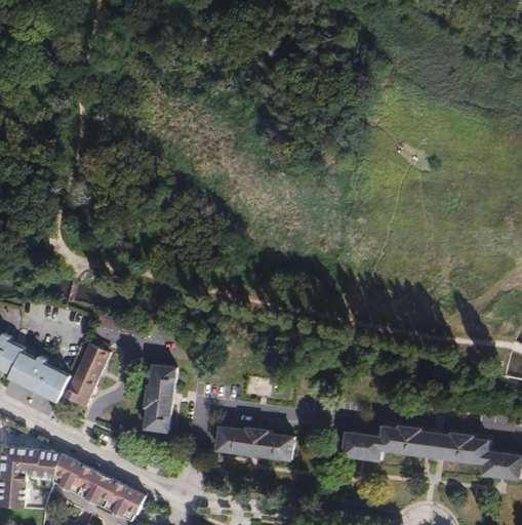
[(0,369),(10,374),(8,377),(32,390),(45,363),(44,363),(46,359),(39,355),(38,359),(22,351),(24,348),(8,339),(9,335),(0,330),(0,369)]
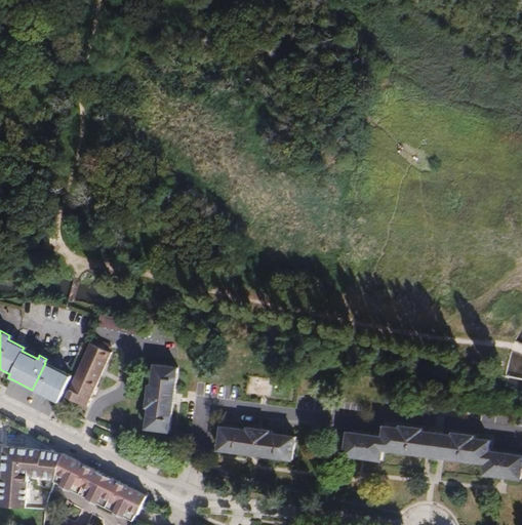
[(88,345),(68,390),(75,393),(72,400),(85,406),(110,353),(88,345)]
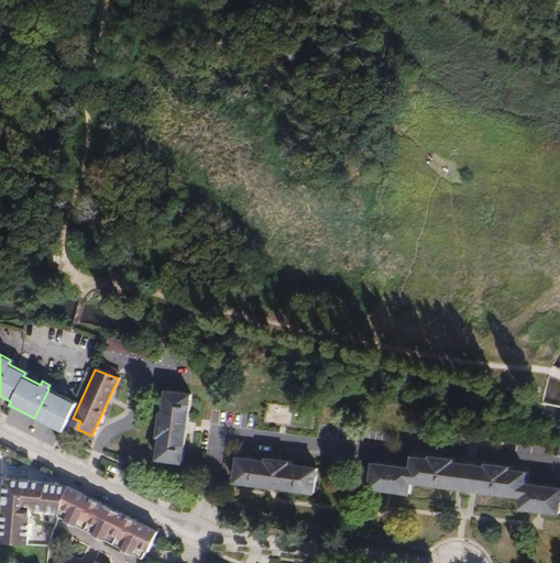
[(42,422),(50,426),(64,397),(56,394),(48,389),(34,418),(42,422)]
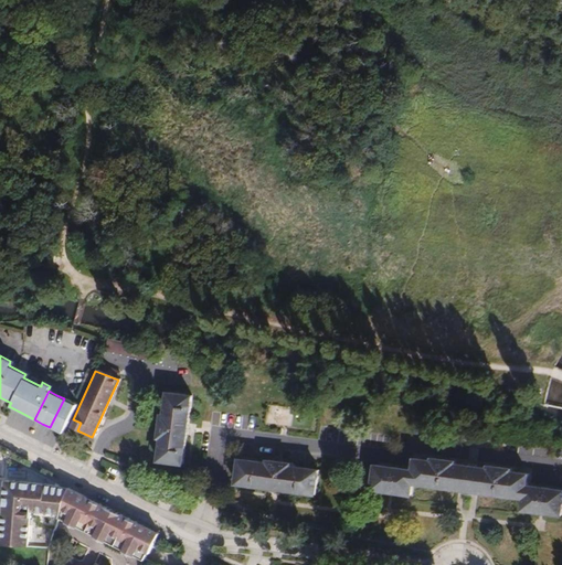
[(190,396),(165,392),(162,415),(159,414),(156,438),(159,438),(156,460),(180,464),(190,396)]
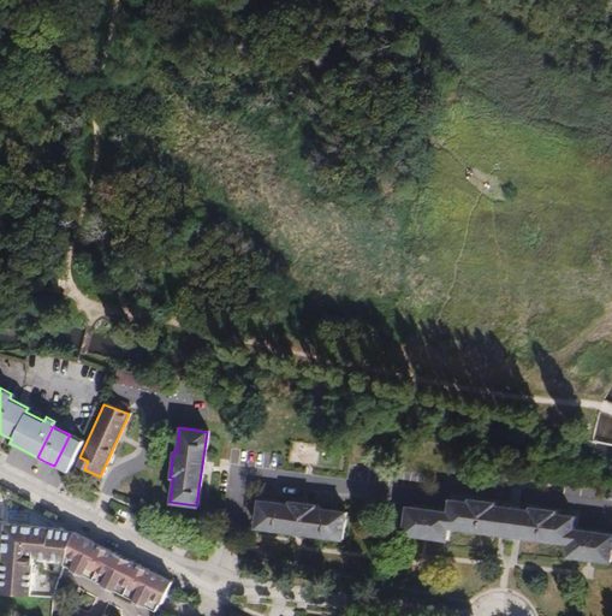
[(64,472),(66,473),(83,440),(70,434),(54,466),(55,467),(54,469),(63,473),(64,472)]
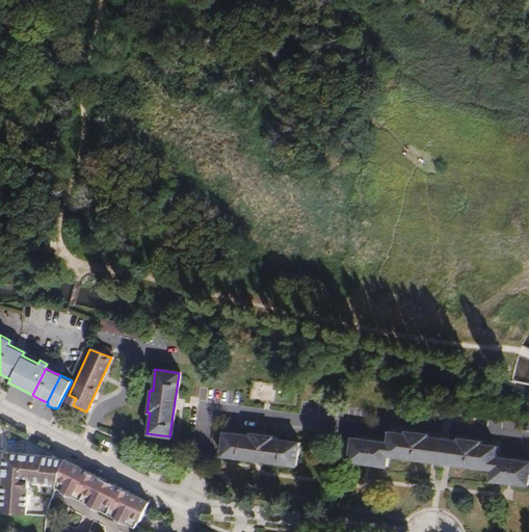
[(76,398),(69,395),(65,402),(73,405),(76,398)]
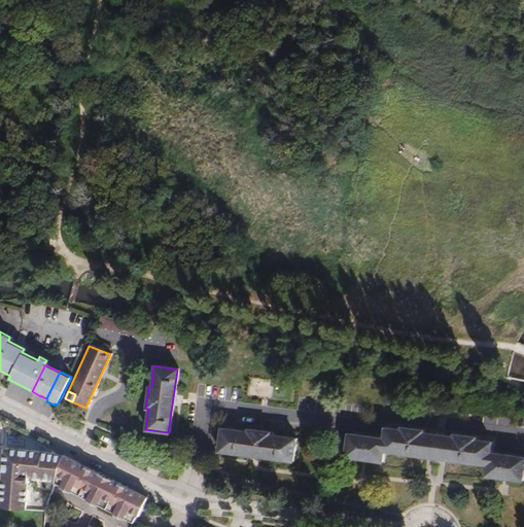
[(382,464),(384,453),(426,459),(439,460),(487,467),(486,478),(502,480),(523,483),(523,471),(523,459),(490,455),(492,445),(476,442),(476,440),(454,436),(454,440),(423,435),(423,432),(403,429),(402,432),(386,430),(384,442),(349,435),(346,458),(361,461),(382,464)]
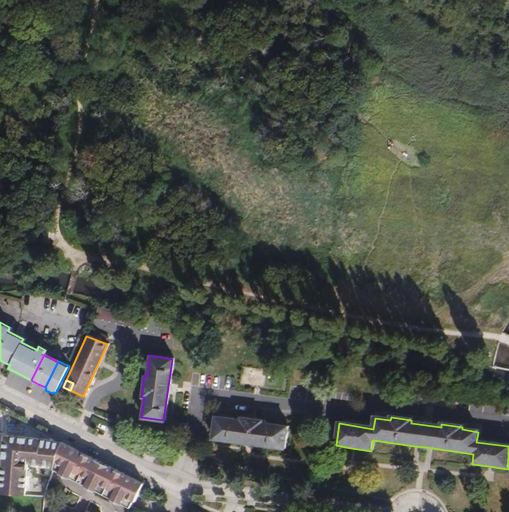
[(239,422),(214,419),(211,441),(247,446),(283,451),(286,429),(260,425),(260,423),(239,420),(239,422)]
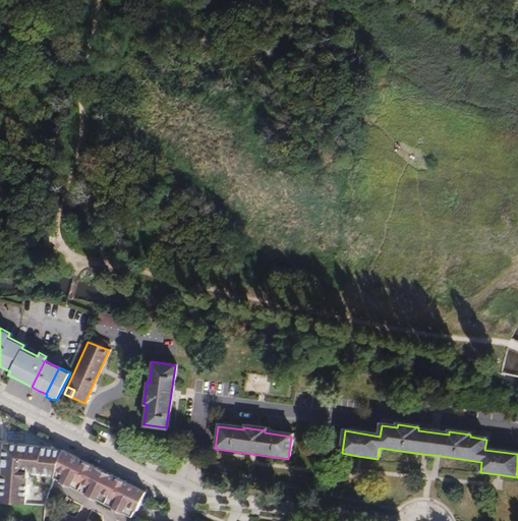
[(53,475),(61,450),(2,442),(0,462),(0,502),(23,505),(26,472),(53,475)]
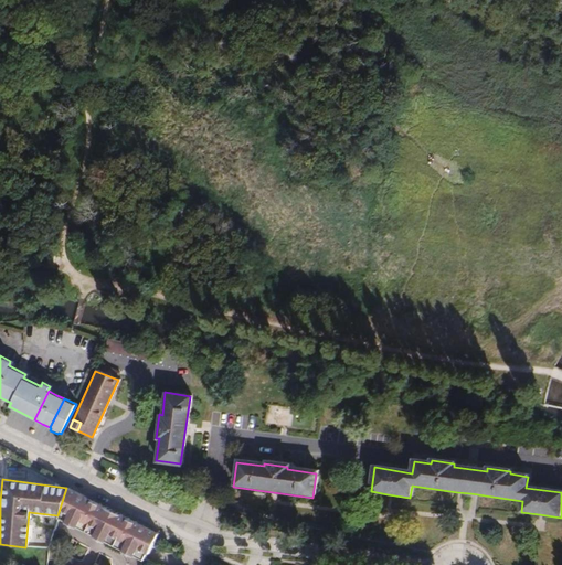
[(142,562),(147,552),(142,550),(150,534),(82,500),(84,497),(66,488),(57,515),(56,519),(64,522),(64,523),(74,529),(75,528),(93,536),(92,537),(103,543),(104,542),(120,551),(122,551),(120,552),(131,557),(133,556),(142,562)]
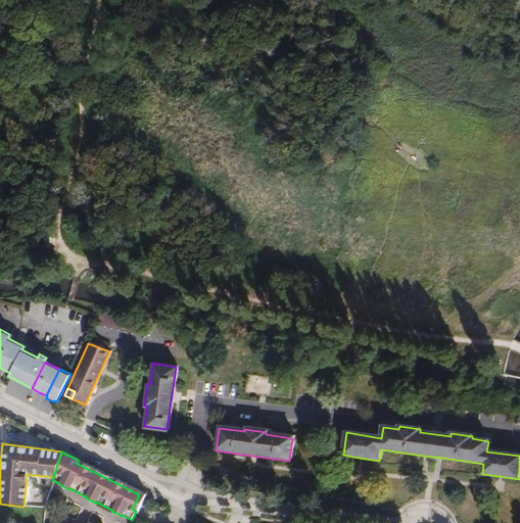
[(139,494),(141,491),(78,460),(76,463),(139,494)]
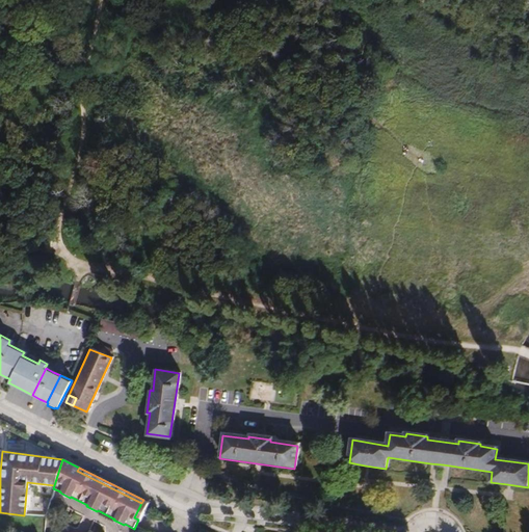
[(138,520),(148,502),(143,500),(141,503),(134,517),(138,520)]
